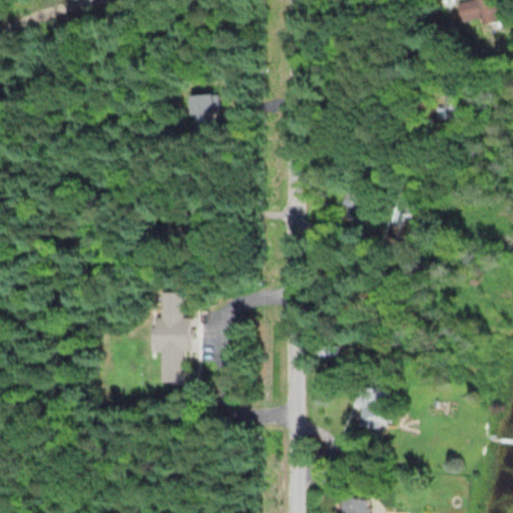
[(501,0),(498,0),(495,1),(495,0),(467,0),(457,2),(462,22),(484,17),(486,23),(506,18),(501,0)]
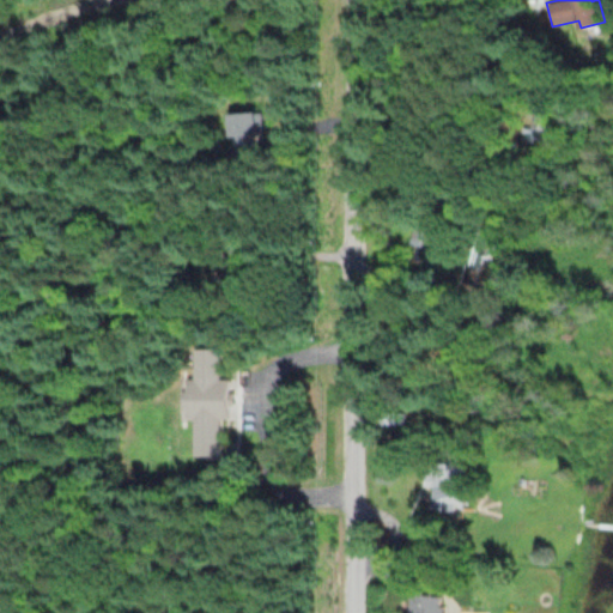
[(263,111),(230,114),(234,155),(256,153),(255,134),(265,134),(263,111)]
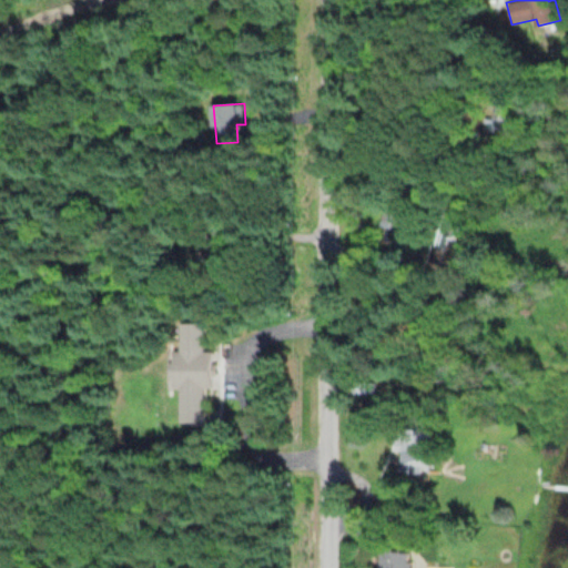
[(212,387),(212,351),(206,351),(206,323),(181,323),(181,352),(174,352),(174,388),(181,388),(180,421),(203,421),(204,387),(212,387)]
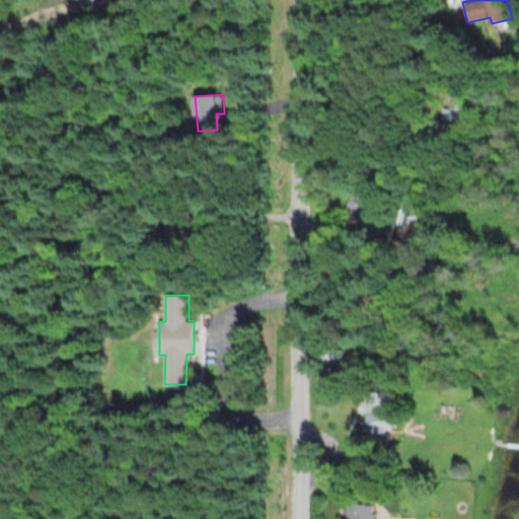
[(359,395),(369,395),(369,351),(359,351),(359,395)]
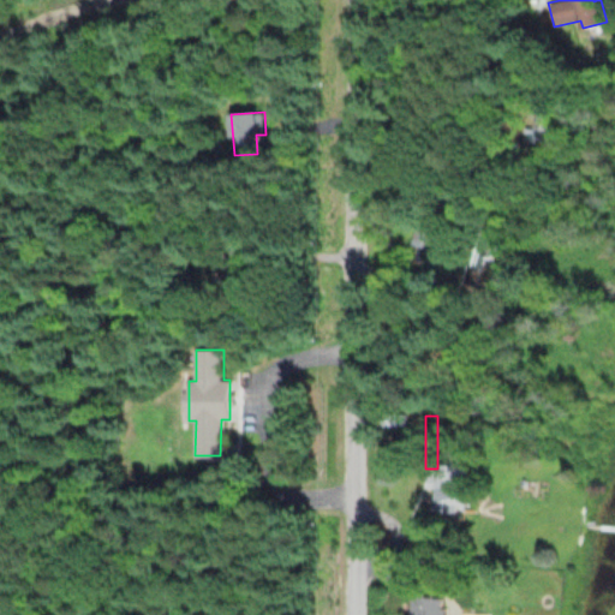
[(455,487),(434,484),(431,512),(453,513),(455,487)]
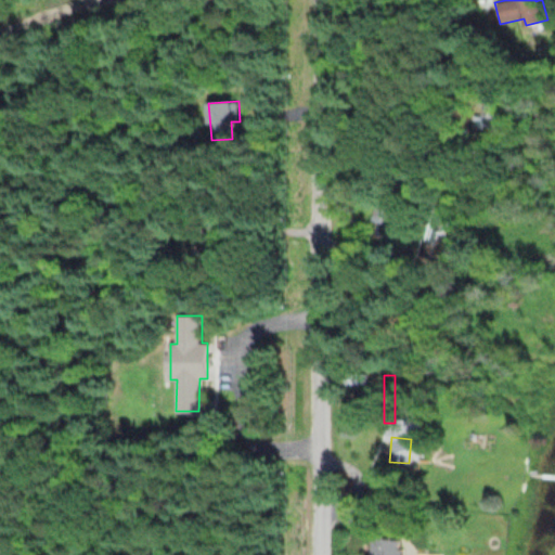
[(397,554),(401,540),(372,533),(366,554),(397,554)]
